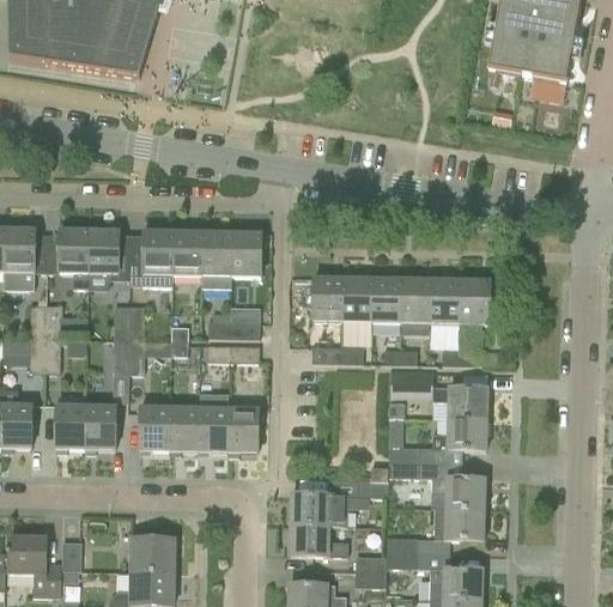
[(10,0),(11,61),(140,78),(161,11),(165,12),(169,0),(10,0)]
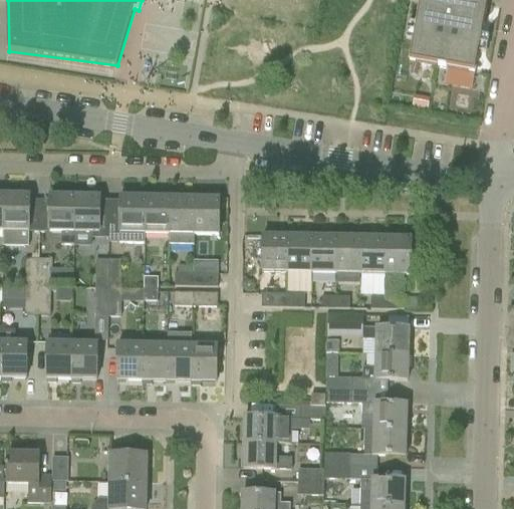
[(421,0),(410,58),(474,70),(487,2),(473,0),(421,0)]
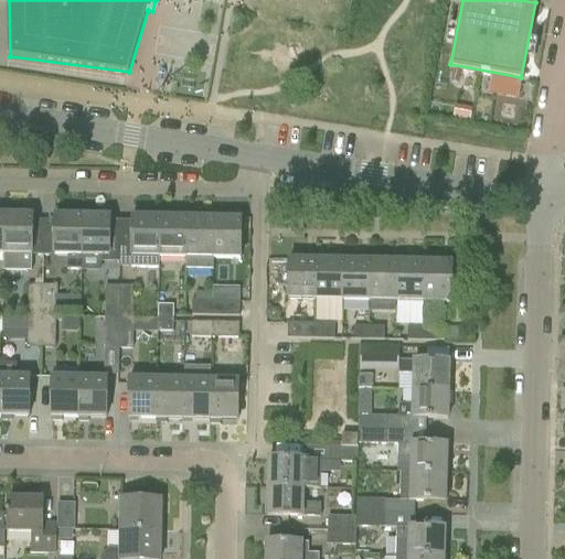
[(31,267),(31,250),(32,250),(33,211),(22,211),(22,214),(6,214),(6,211),(3,250),(3,267),(31,267)]
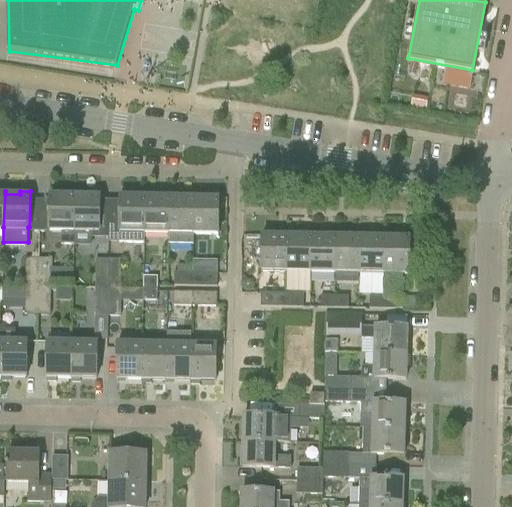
[(74,241),(74,228),(75,195),(75,192),(66,192),(66,195),(50,195),(49,227),(61,228),(61,241),(74,241)]
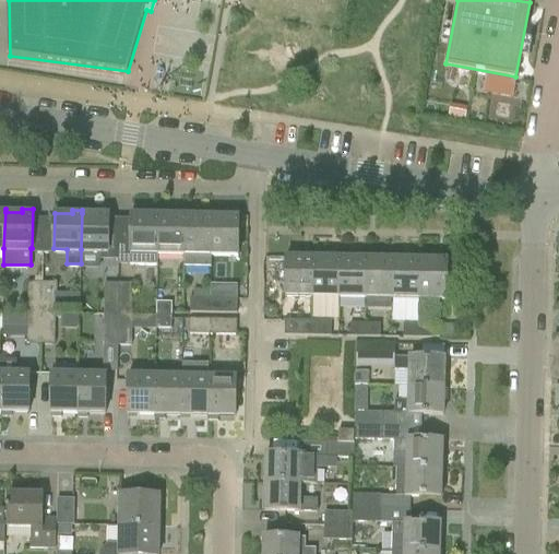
[(98,213),(82,213),(81,249),(108,249),(109,210),(98,210),(98,213)]
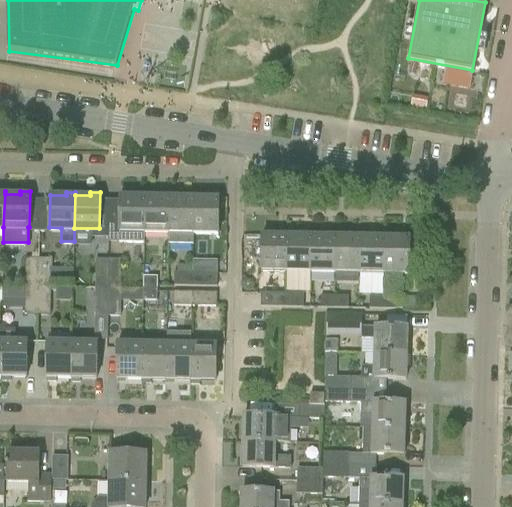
[(120,228),(119,239),(144,240),(144,229),(145,193),(136,193),(136,196),(120,196),(120,197),(120,228)]
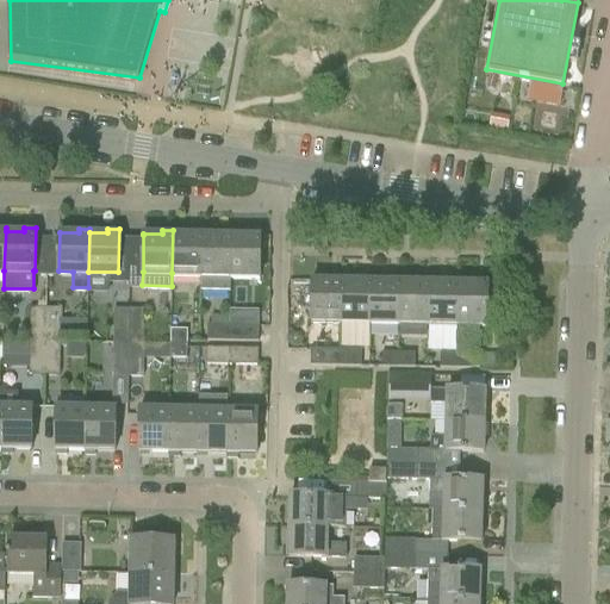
[(173,230),(172,273),(200,273),(201,230),(191,230),(191,234),(173,234),(174,230),(173,230)]
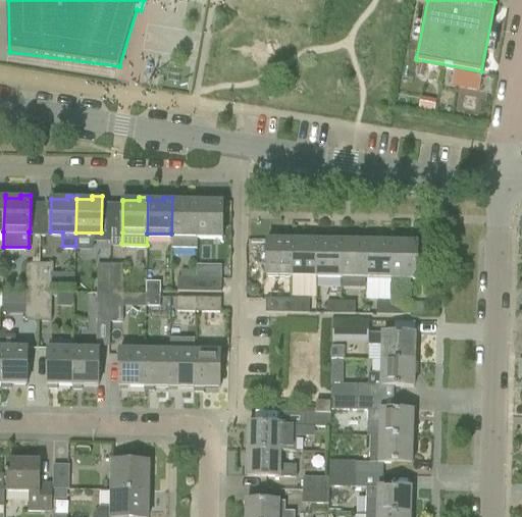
[(171,234),(171,245),(197,246),(197,235),(198,198),(189,197),(189,201),(173,200),(173,197),(172,197),(171,234)]
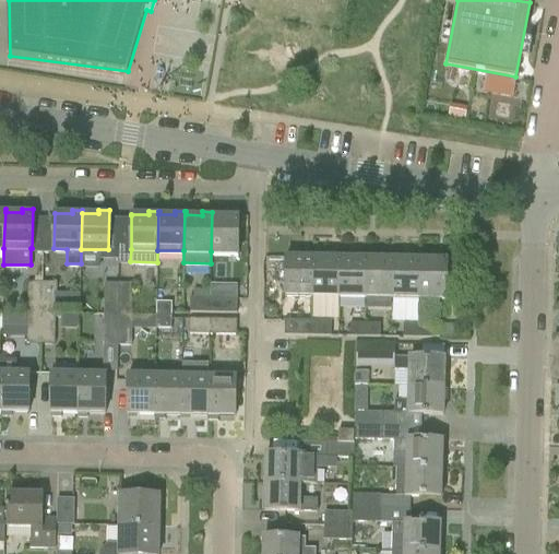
[(212,212),(211,251),(239,251),(239,212),(228,212),(228,215),(212,215),(212,212)]
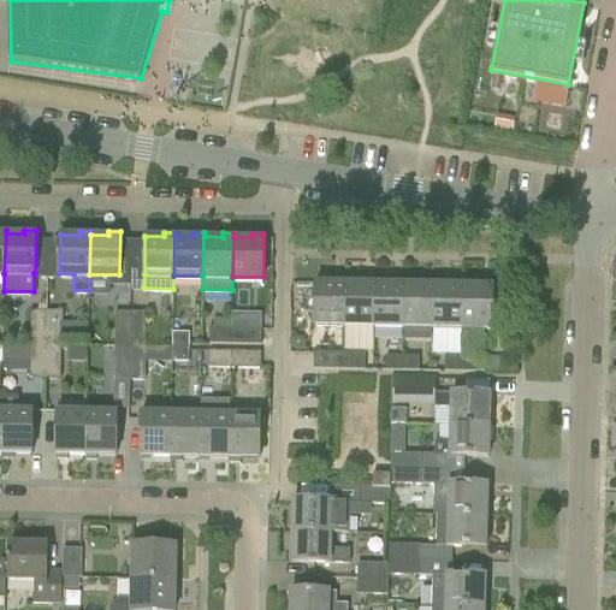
[(314,321),(344,321),(345,279),(315,278),(314,321)]
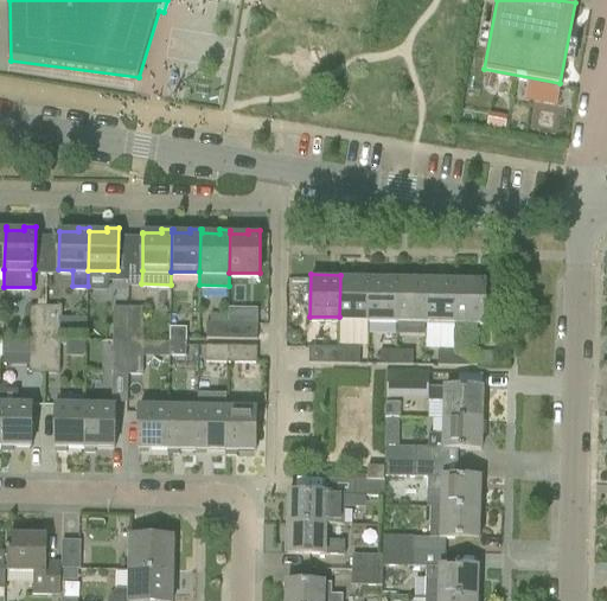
[(369,275),(340,275),(339,317),(368,318),(369,275)]
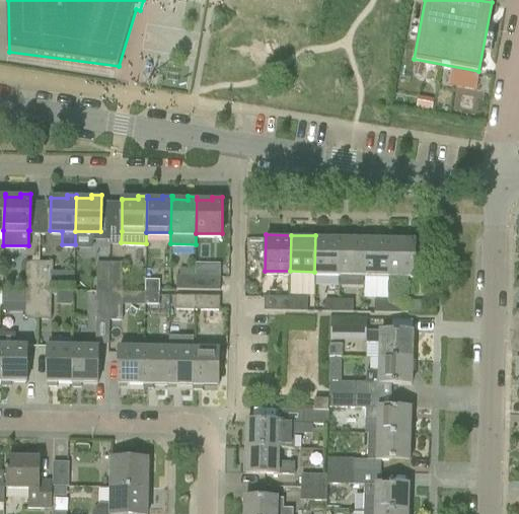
[(314,272),(340,273),(340,236),(315,235),(314,272)]
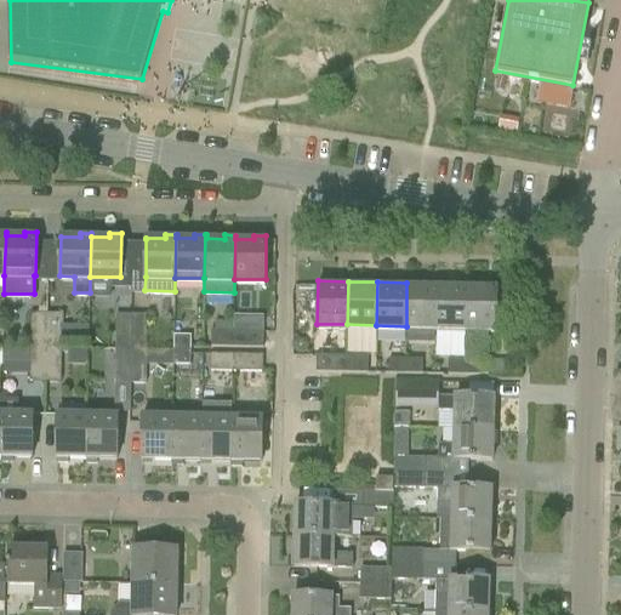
[(406,326),(436,326),(437,283),(406,283),(406,326)]
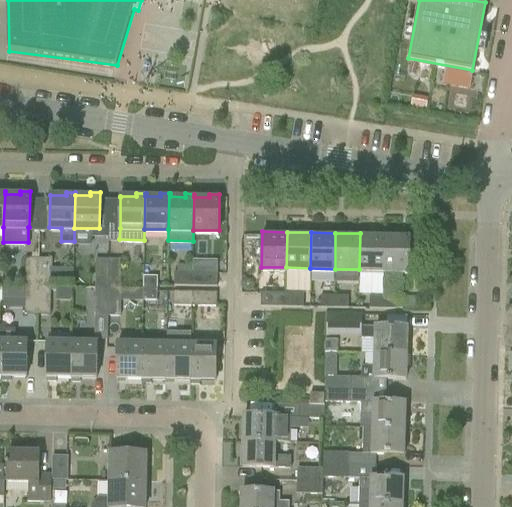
[(384,234),(360,233),(359,269),(383,270),(384,234)]
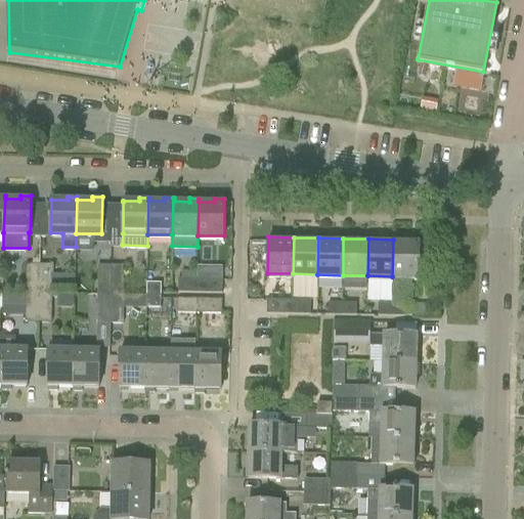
[(420,240),(393,240),(392,276),(419,276),(420,240)]
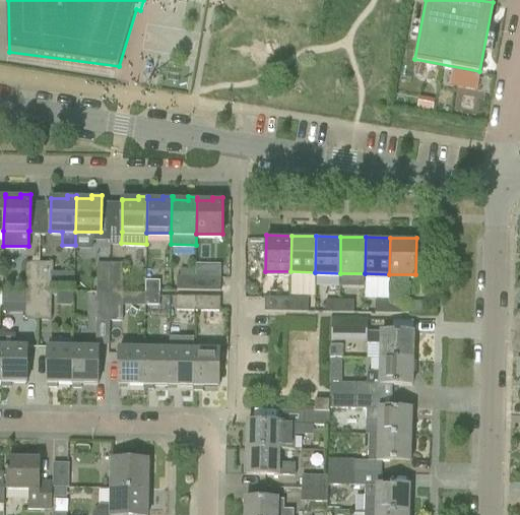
[(25,258),(25,286),(39,286),(39,258),(25,258)]
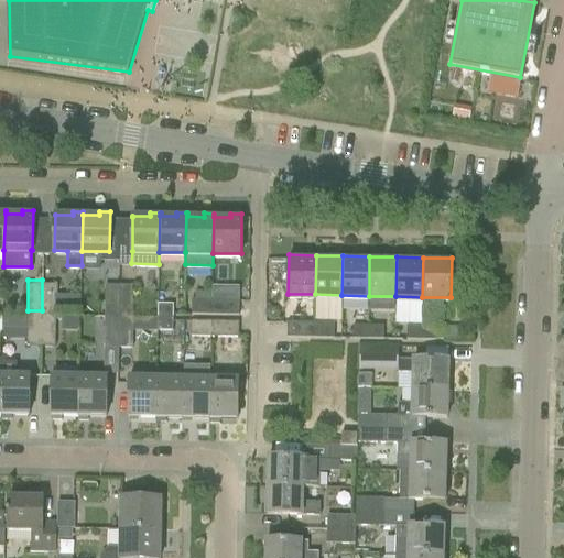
[(56,281),(42,280),(42,310),(56,312),(56,281)]
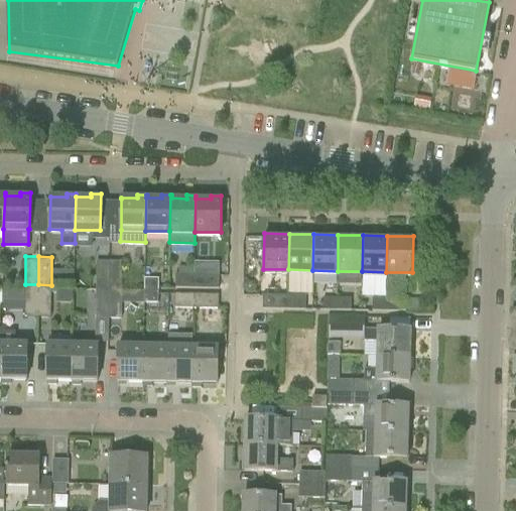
[(96,257),(96,286),(109,286),(109,258),(96,257)]
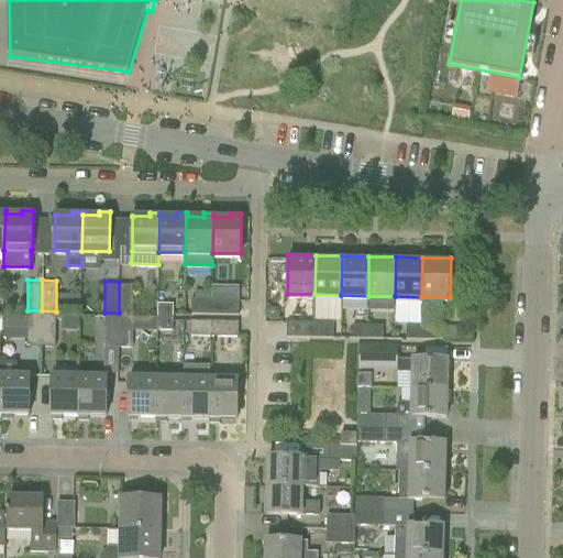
[(133,282),(119,282),(119,313),(133,313),(133,282)]
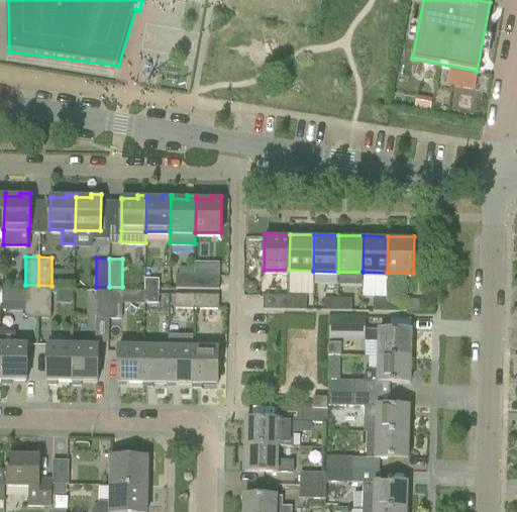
[(75,280),(75,267),(53,266),(52,279),(75,280)]
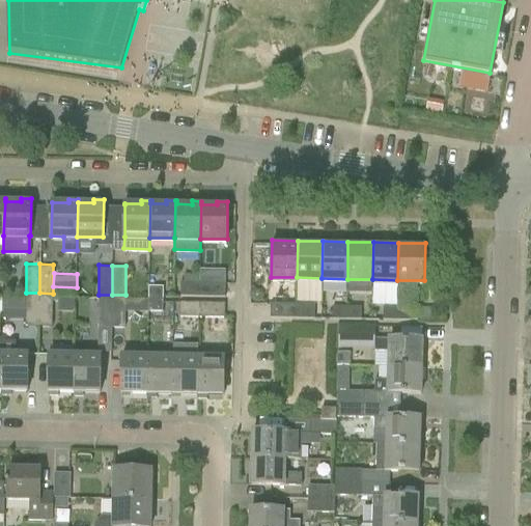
[(180,293),(196,293),(197,278),(180,278),(180,293)]
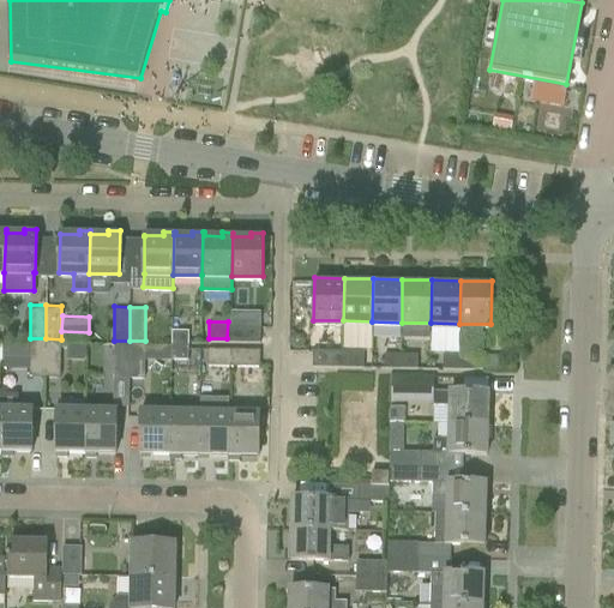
[(260,323),(228,321),(227,338),(260,338),(260,323)]
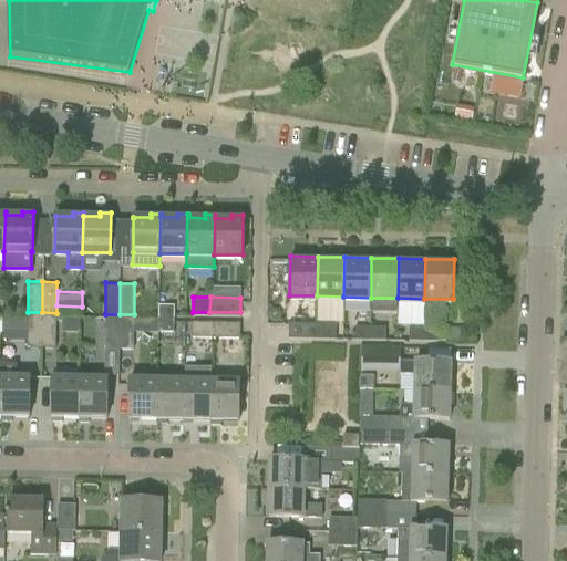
[(158,301),(158,314),(174,315),(174,302),(158,301)]
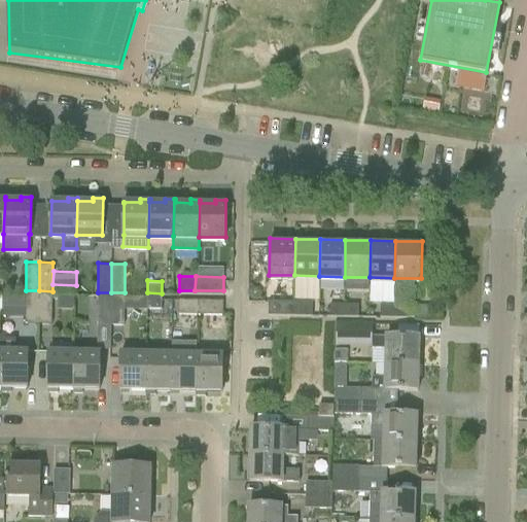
[(2,305),(25,306),(26,290),(2,289),(2,305)]
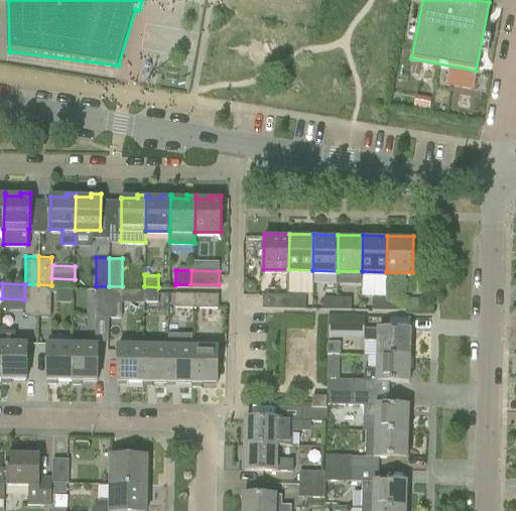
[(24,312),(37,313),(38,284),(25,284),(24,299),(24,312)]
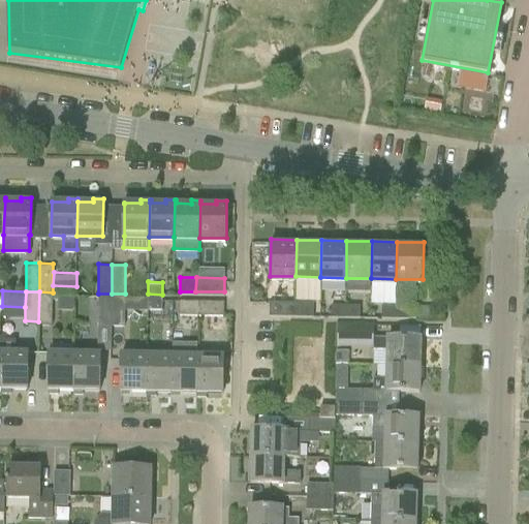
[(52,321),(53,293),(39,291),(38,321),(52,321)]
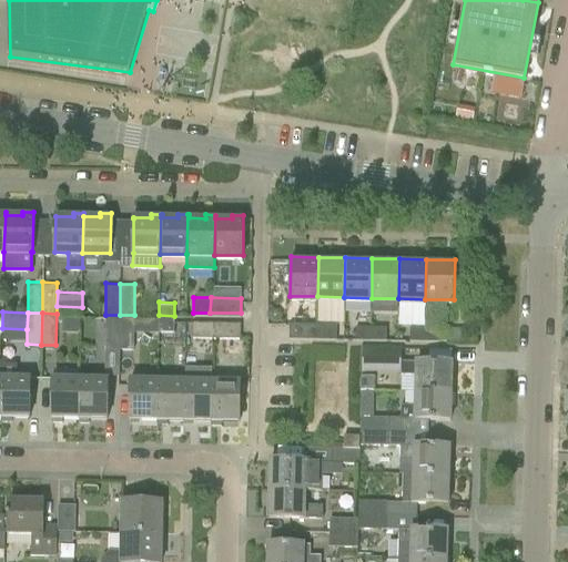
[(105,346),(119,346),(120,315),(105,315),(105,346)]
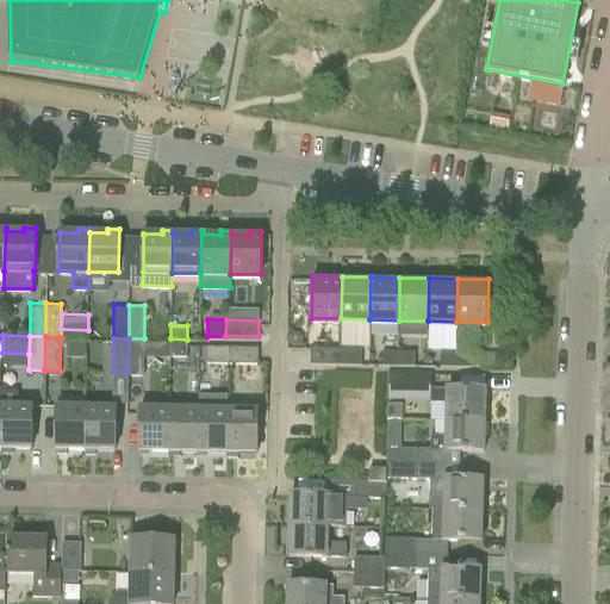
[(143,372),(144,338),(129,338),(128,372),(143,372)]
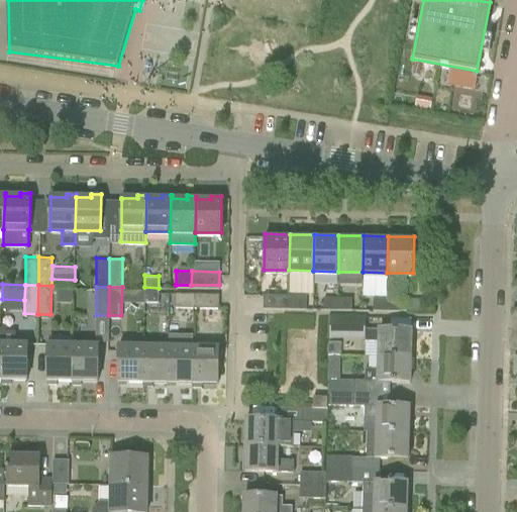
[(159,300),(159,288),(144,287),(143,299),(159,300)]
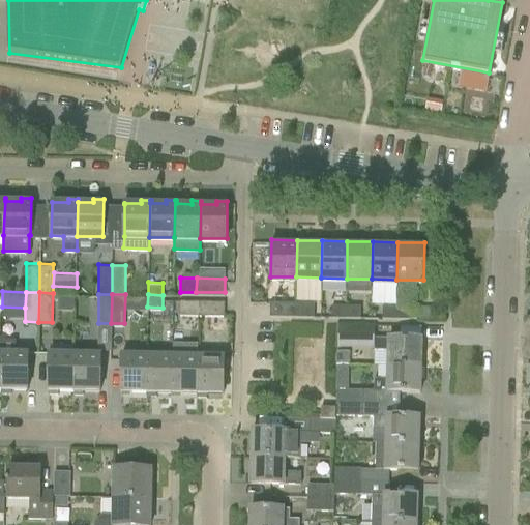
[(179,313),(196,313),(196,298),(179,298),(179,313)]
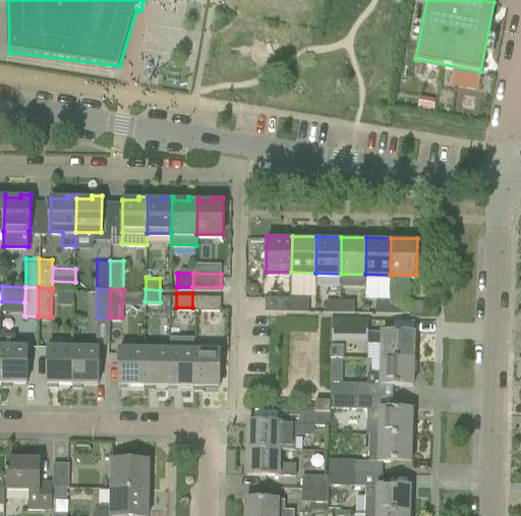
[(192,307),(206,308),(220,308),(221,294),(192,293),(192,307)]
